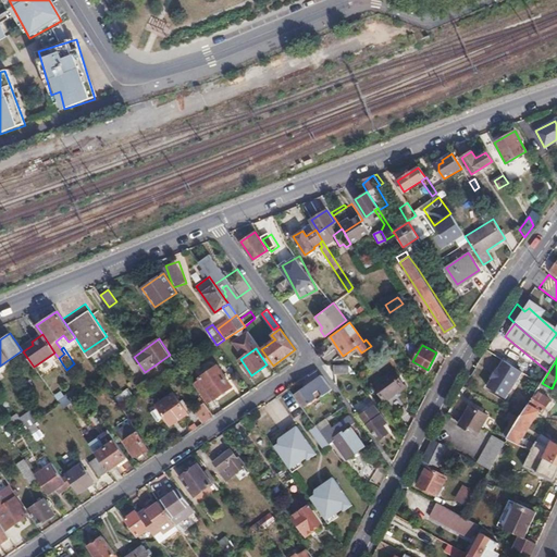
[(489,385),(507,397),(523,371),(506,359),(500,368),(499,367),(493,376),(494,378),(489,385)]
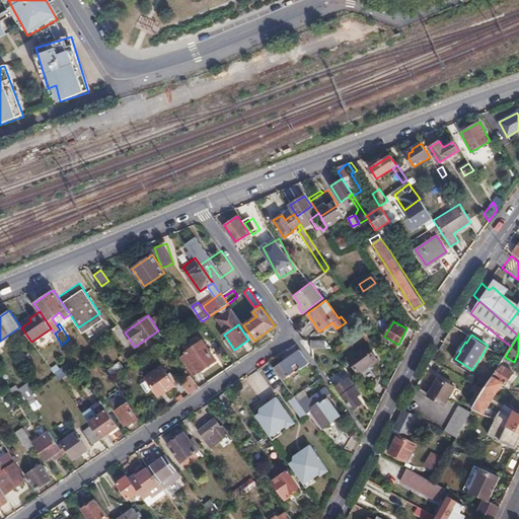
[(324,340),(311,339),(311,347),(324,347),(324,340)]
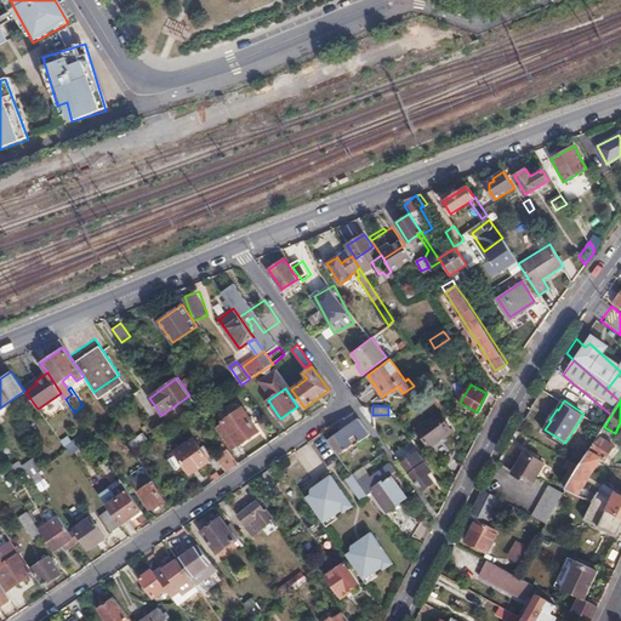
[(244,409),(217,427),(233,449),(258,431),(244,409)]
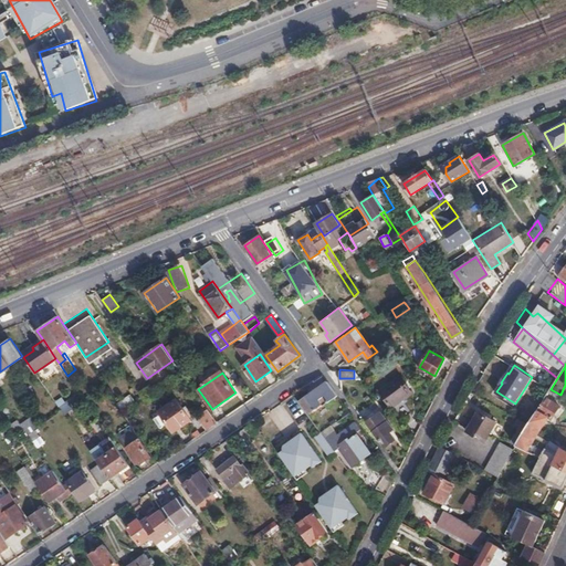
[(398,377),(379,391),(390,406),(410,392),(398,377)]
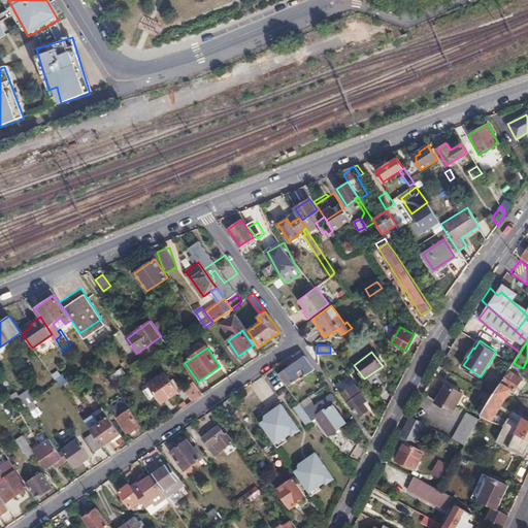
[(304,377),(315,369),(305,357),(281,373),(289,385),(302,375),(304,377)]
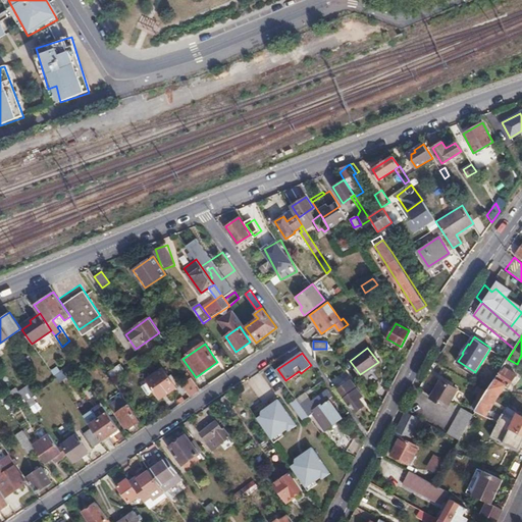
[(92,365),(89,361),(77,368),(81,373),(92,365)]
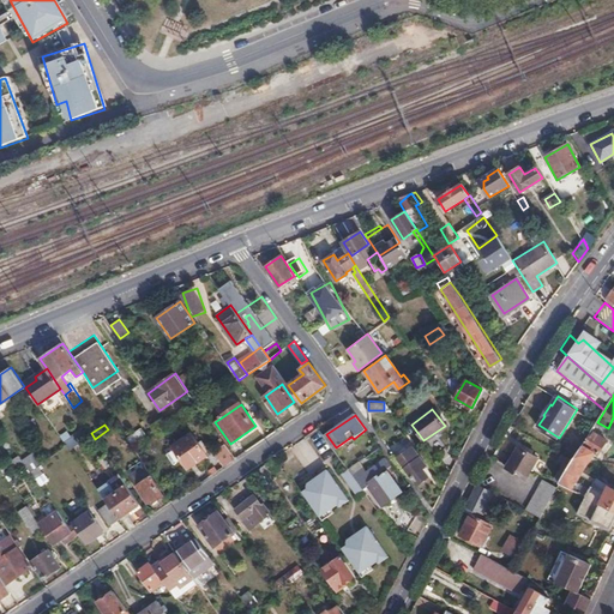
[(60,438),(71,450),(78,444),(67,431),(60,438)]
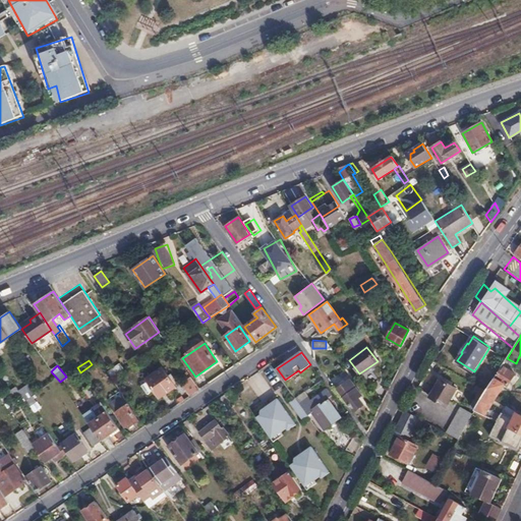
[(487,389),(475,409),(484,414),(503,385),(508,384),(515,373),(502,365),(487,389)]
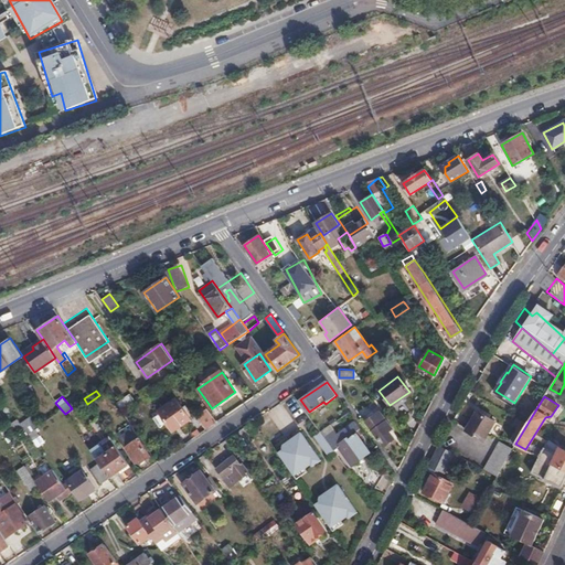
[(159,411),(172,430),(189,419),(176,400),(159,411)]
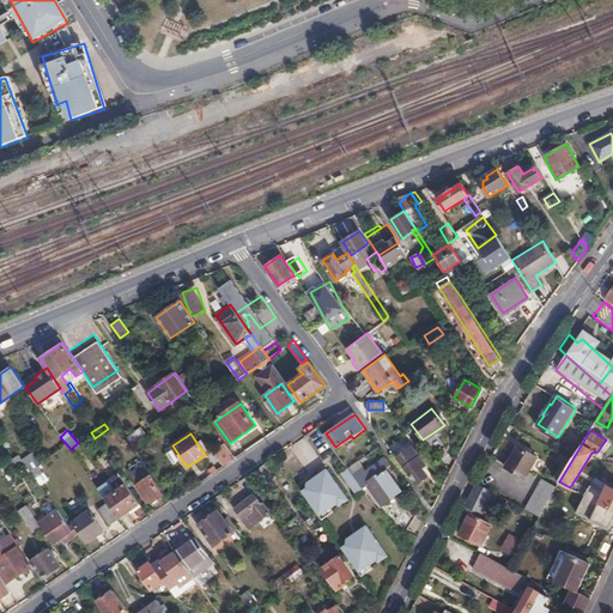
[(223,466),(235,457),(224,443),(213,450),(223,466)]
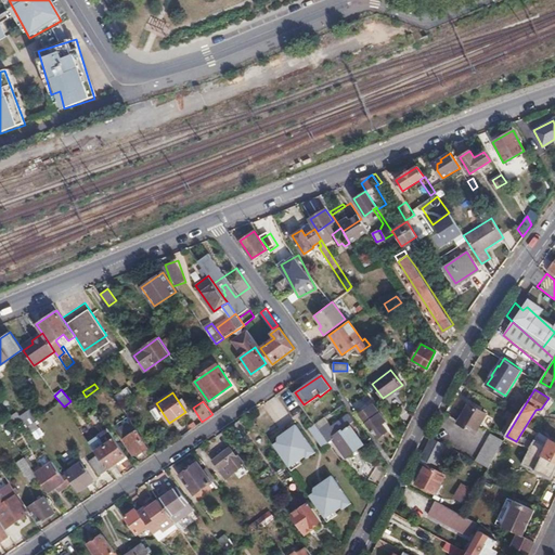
[(360,414),(378,438),(386,433),(382,426),(387,422),(374,404),(360,414)]
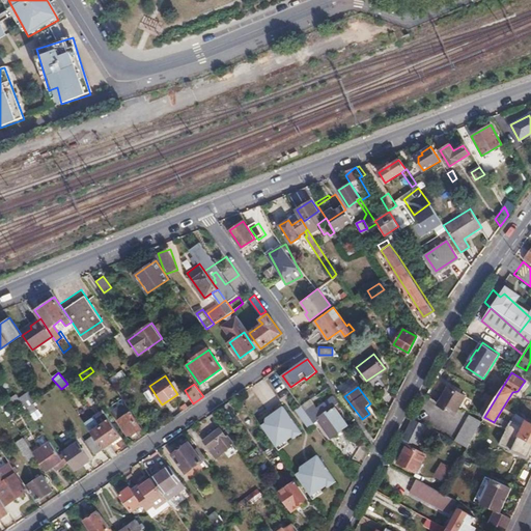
[(467,396),(449,387),(439,404),(456,414),(467,396)]
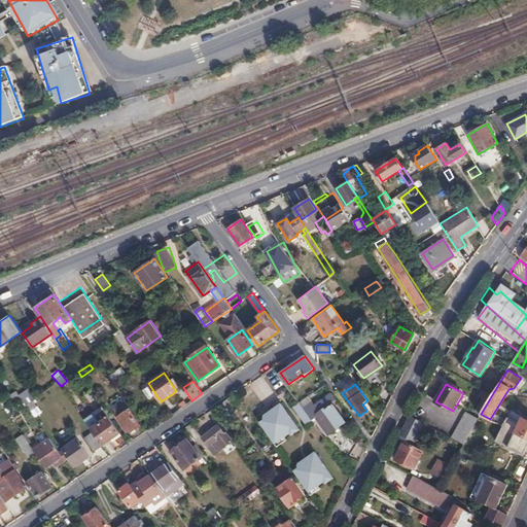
[(493,393),(483,388),(479,395),(483,398),(476,411),(481,414),(493,393)]
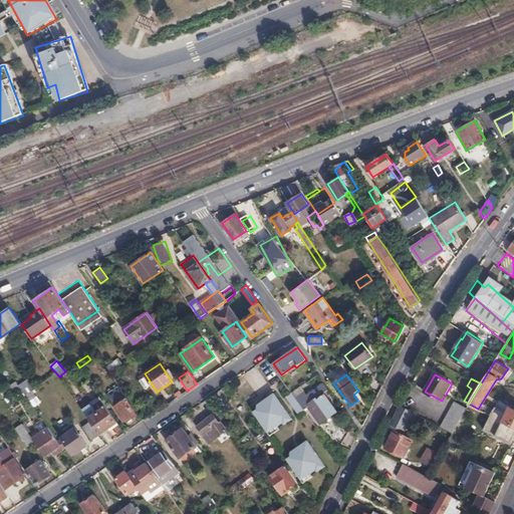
[(27,379),(19,386),(34,408),(42,403),(27,379)]
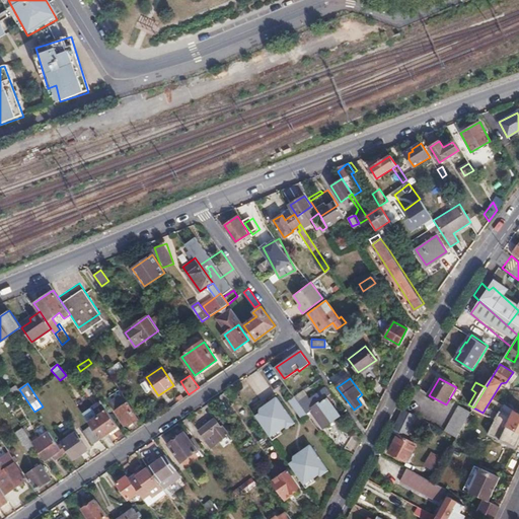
[(310,398),(304,390),(295,397),(307,414),(311,412),(323,428),(341,416),(326,396),(330,393),(326,387),(310,398)]
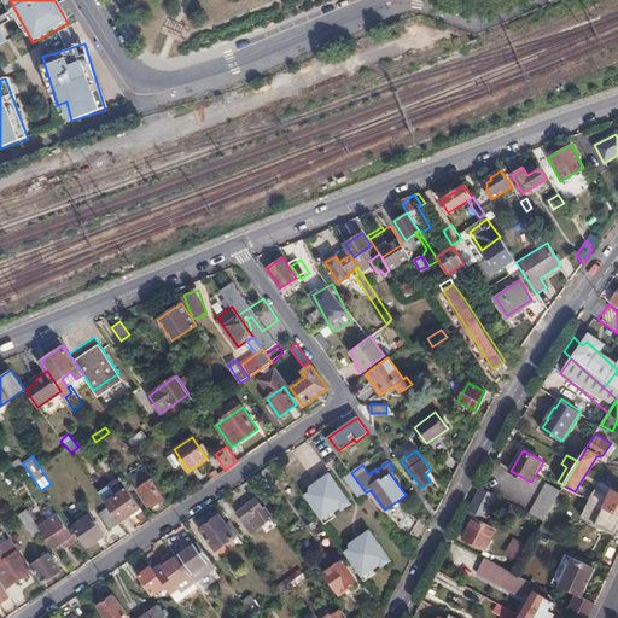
[(366,493),(351,473),(345,465),(344,467),(348,472),(347,476),(340,481),(348,490),(344,494),(343,499),(347,503),(351,503),(355,501),(360,507),(363,505),(365,505),(372,501),(366,493)]
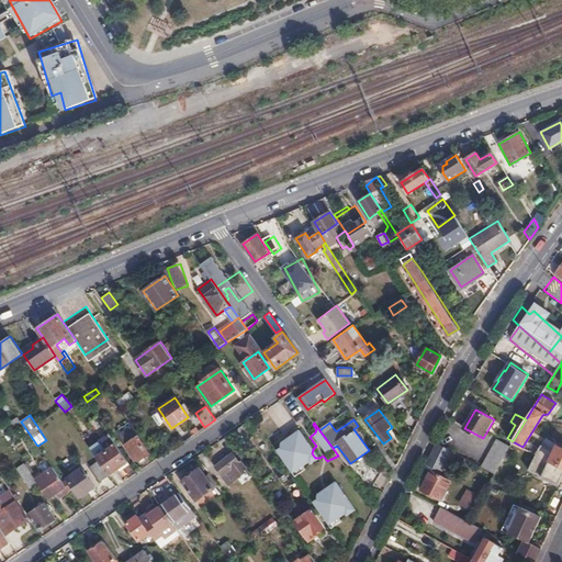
[(137,437),(139,436),(132,424),(117,434),(134,458),(139,454),(141,458),(142,459),(148,454),(137,437)]
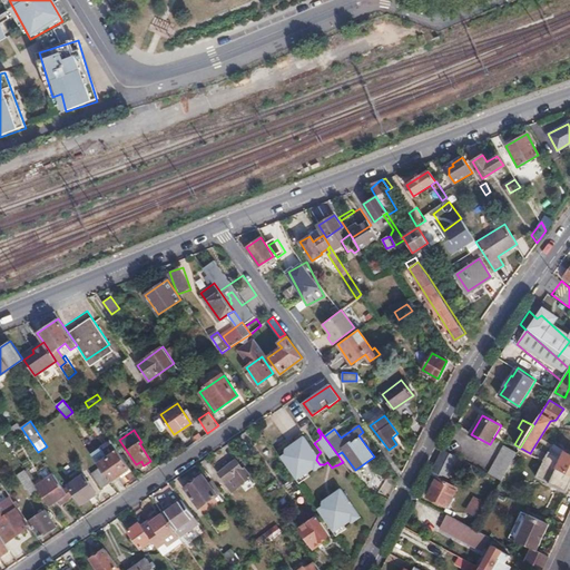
[(569,453),(569,454),(552,444),(547,453),(541,451),(538,458),(543,461),(537,477),(567,491),(569,484),(569,453)]
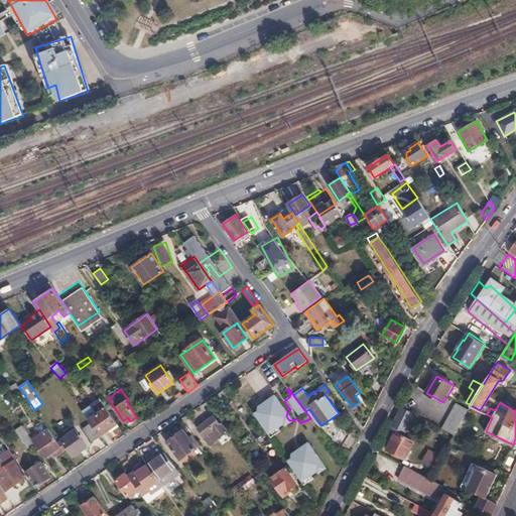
[(456,404),(442,427),(454,434),(468,410),(456,404)]
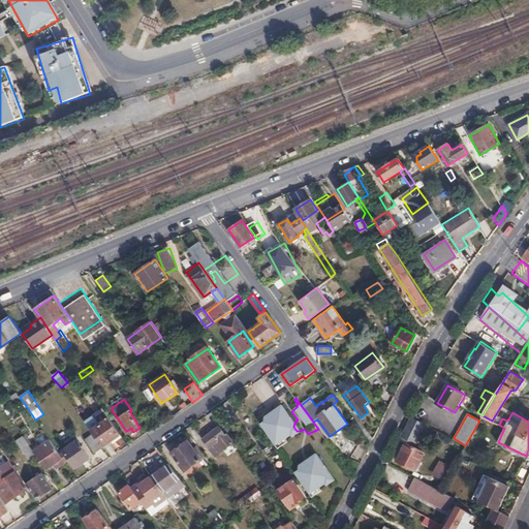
[(412,416),(400,439),(409,443),(400,460),(419,471),(429,455),(419,449),(432,427),(412,416)]
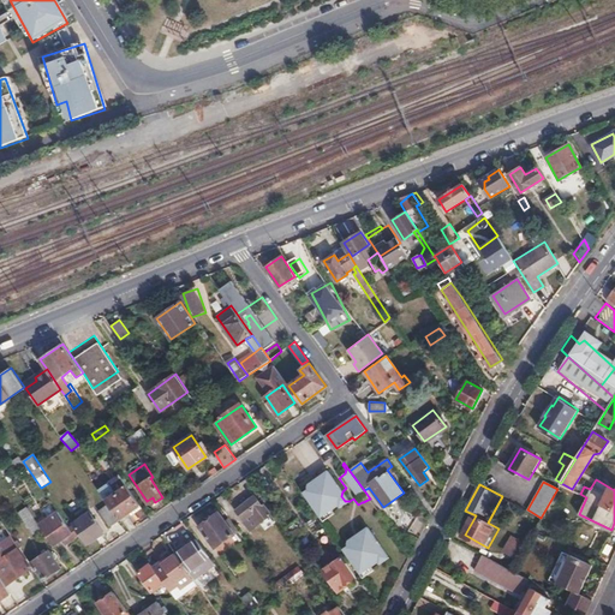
[(130,513),(141,506),(126,485),(117,494),(130,513)]
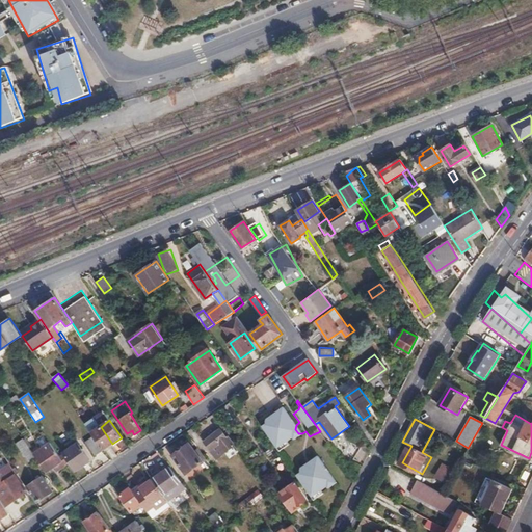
[(22,434),(28,430),(22,421),(16,425),(22,434)]
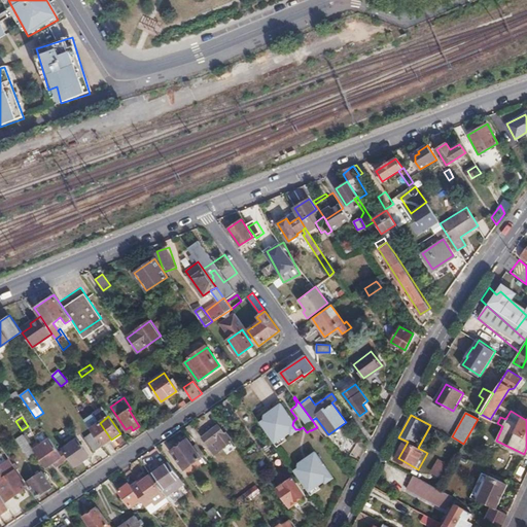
[(91,429),(102,446),(111,440),(100,423),(91,429)]
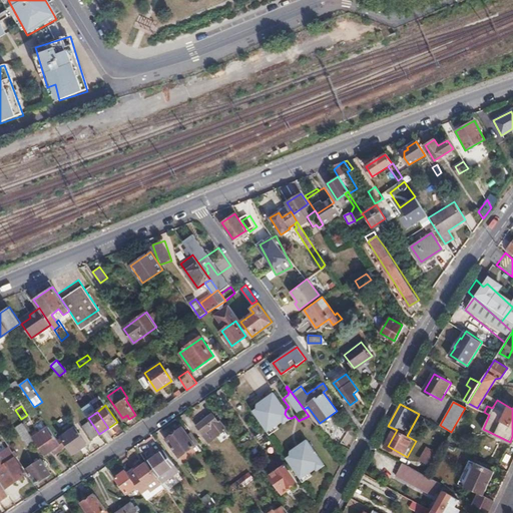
[(212,415),(196,427),(201,435),(203,434),(209,442),(225,430),(219,422),(218,423),(212,415)]
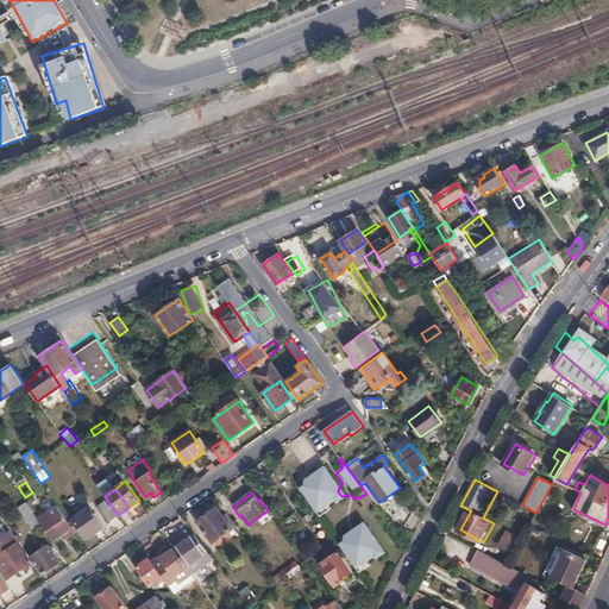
[(364,512),(375,504),(366,494),(359,497),(358,497),(355,500),(364,512)]
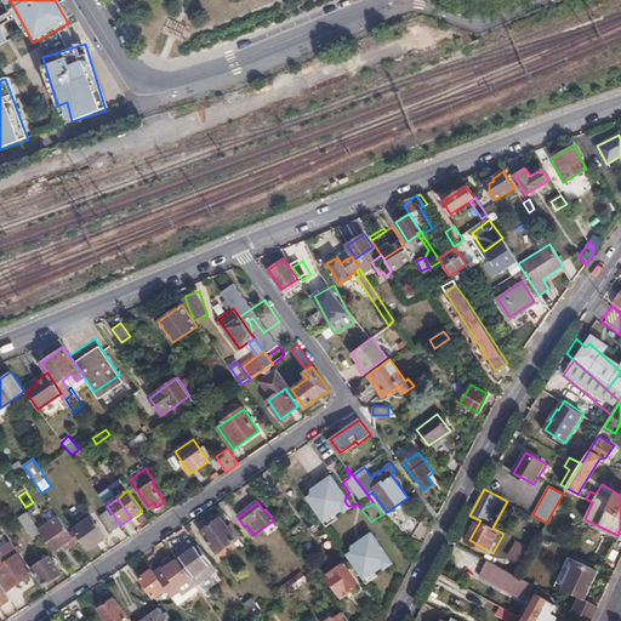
[(27,512),(20,518),(30,534),(38,529),(27,512)]
